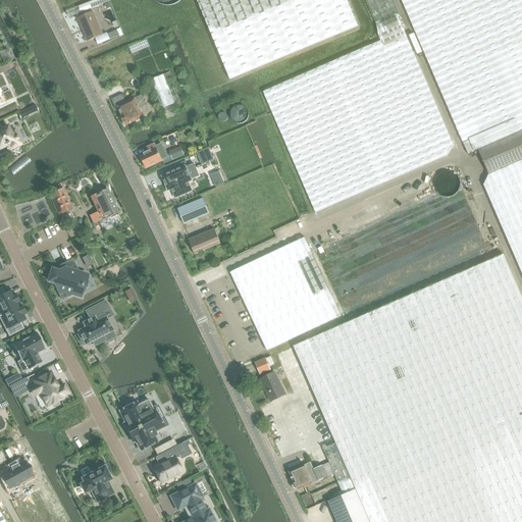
[(94,0),(79,6),(66,11),(69,17),(81,13),(109,1),(108,0),(94,0)]
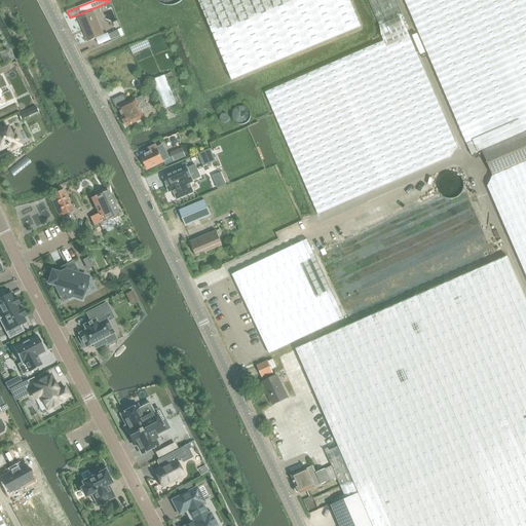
[(197,0),(230,80),(360,28),(347,0),(197,0)]
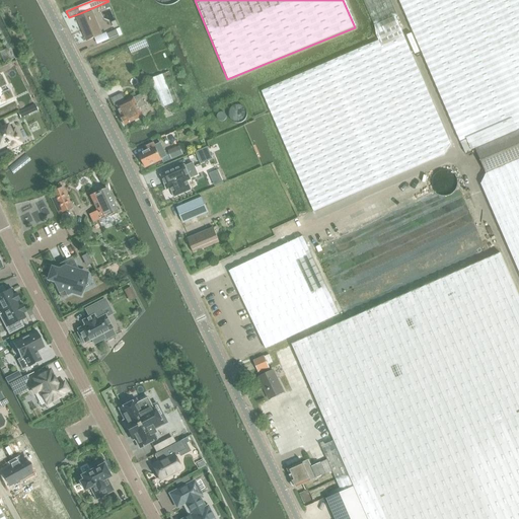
[(363,0),(374,26),(395,17),(397,16),(390,0),(363,0)]
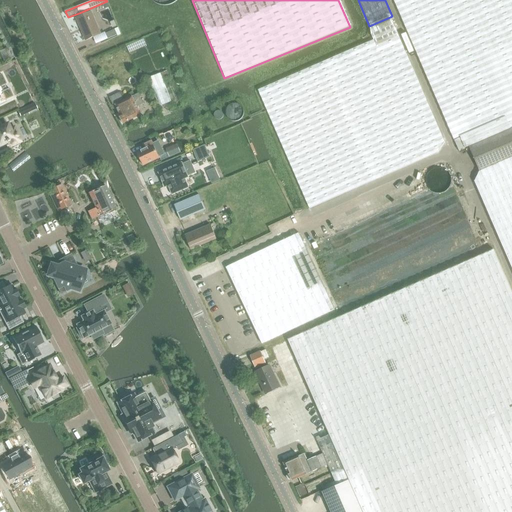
[(465,149),(468,148),(511,129),(511,0),(393,0),(453,140),(460,137),(465,149)]
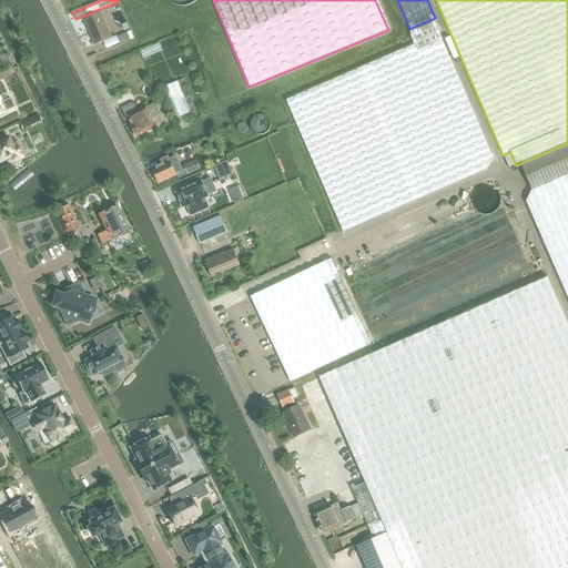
[(111,38),(100,14),(85,20),(95,44),(111,38)]
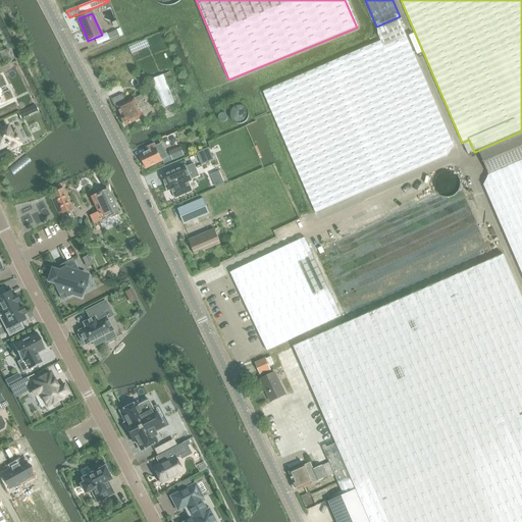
[(378,36),(380,42),(382,47),(406,37),(398,17),(376,27),(378,36)]
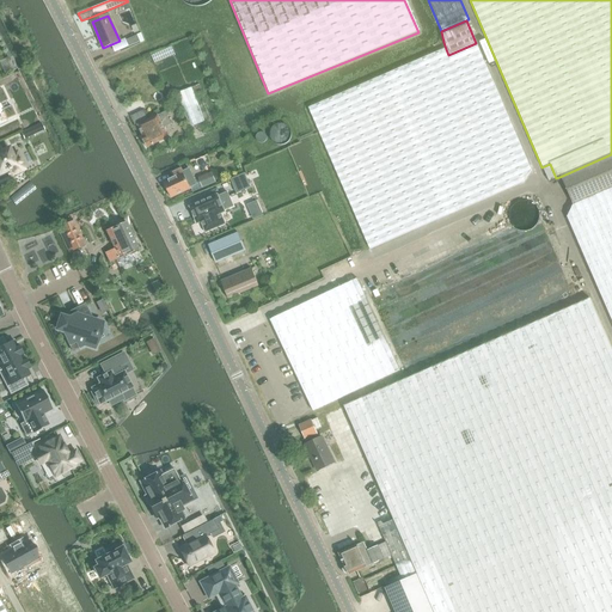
[(129,47),(140,41),(138,35),(126,41),(129,47)]
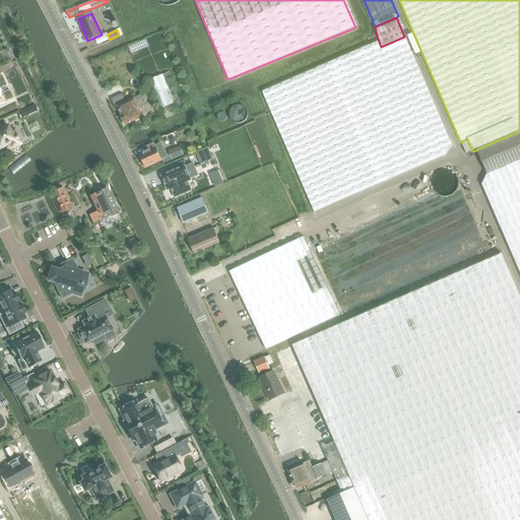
[(314,212),(454,150),(404,37),(381,47),(379,42),(262,92),(314,212)]
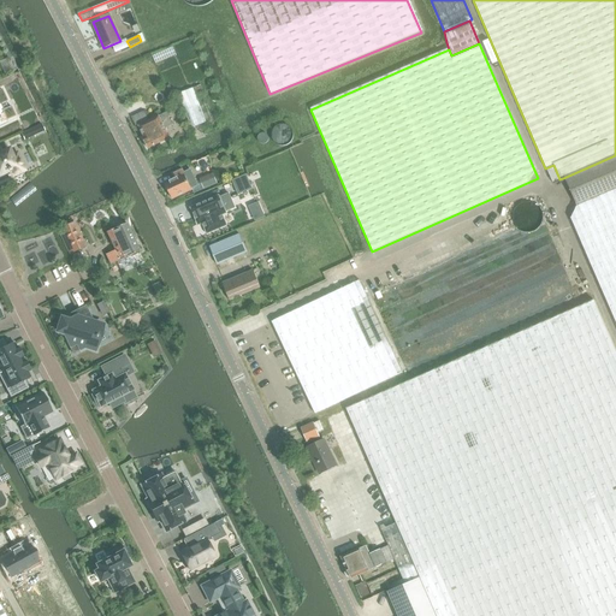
[(0,125),(7,123),(6,120),(16,117),(11,107),(7,108),(5,102),(7,101),(1,89),(0,90),(0,125)]
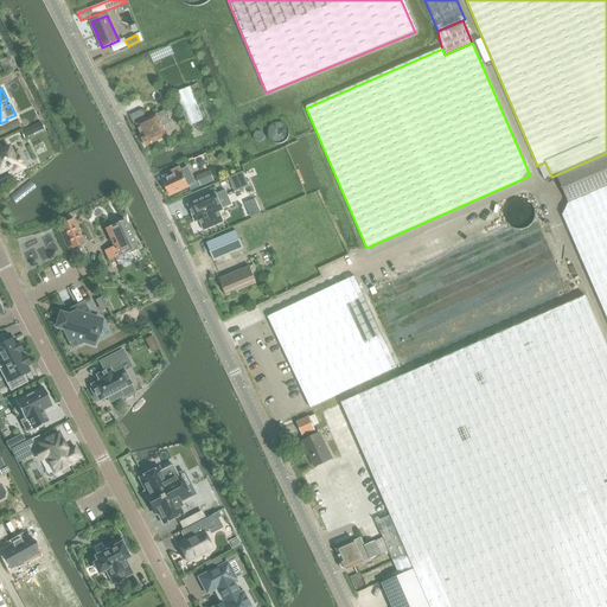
[(203,121),(190,88),(176,93),(189,126),(203,121)]
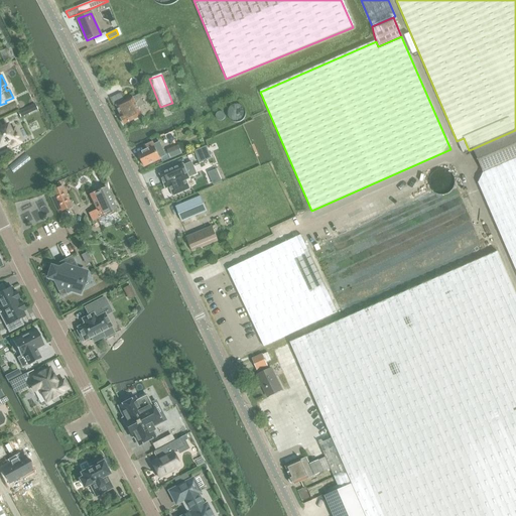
[(143,106),(139,96),(116,106),(121,115),(120,116),(123,124),(141,117),(137,109),(143,106)]
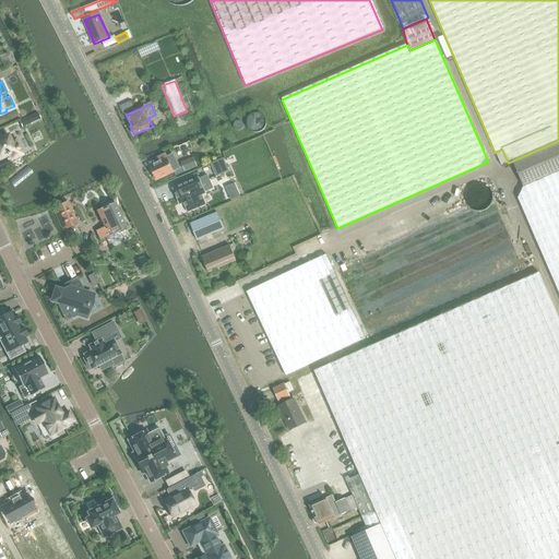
[(37,113),(23,119),(25,126),(26,127),(32,125),(31,123),(40,119),(37,113)]
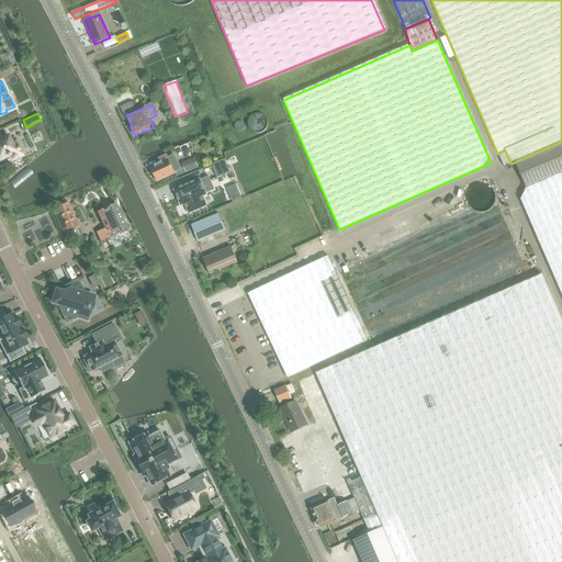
[(0,137),(0,159),(8,156),(10,160),(22,155),(15,141),(11,143),(8,136),(1,139),(0,137)]
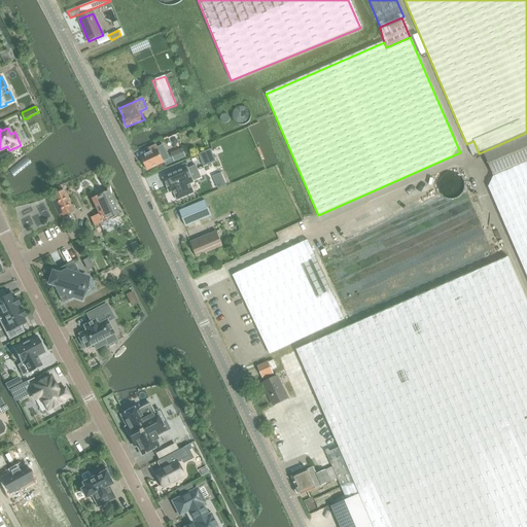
[(526,133),(482,152),(493,177),(526,162),(526,133)]
